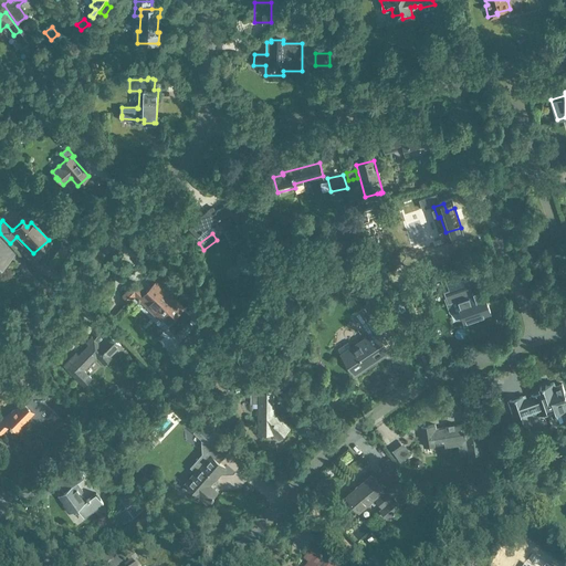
[(0,264),(7,259),(3,255),(10,250),(1,241),(0,242),(0,241),(0,264)]
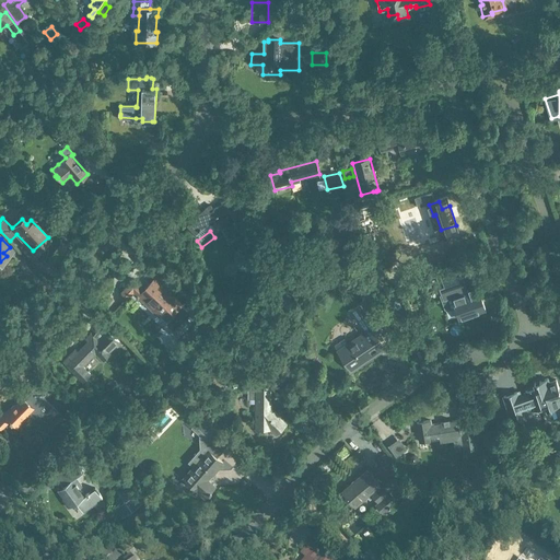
[(135,279),(123,291),(129,296),(135,291),(147,303),(150,299),(167,316),(166,317),(166,318),(181,304),(154,279),(151,283),(148,288),(146,287),(144,289),(140,284),(135,279)]
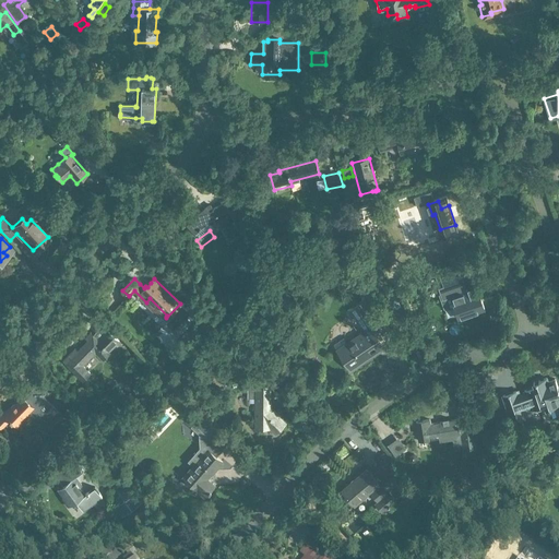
[(460,284),(449,288),(452,299),(463,295),(468,310),(476,308),(476,309),(484,307),(476,285),(471,287),(472,289),(463,292),(460,284)]
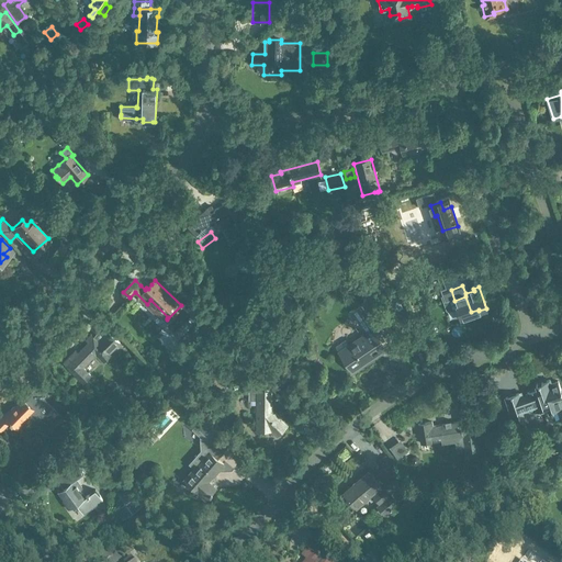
[(389,310),(401,304),(394,287),(381,292),(389,310)]
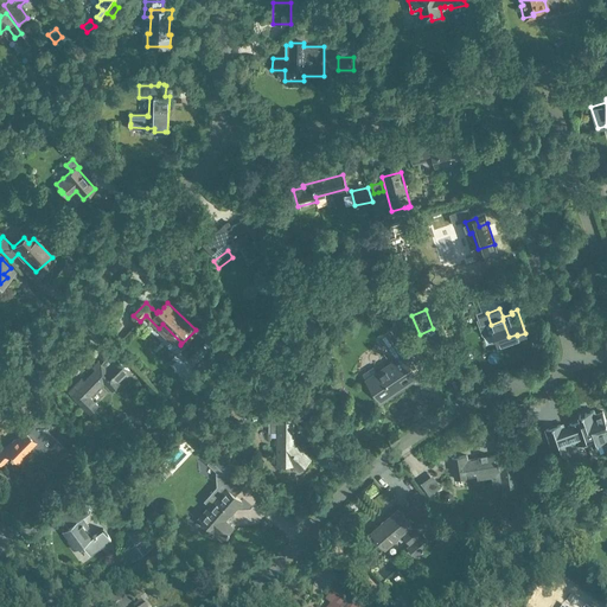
[(402,356),(411,369),(426,359),(408,332),(400,338),(391,325),(379,334),(396,359),(402,356)]
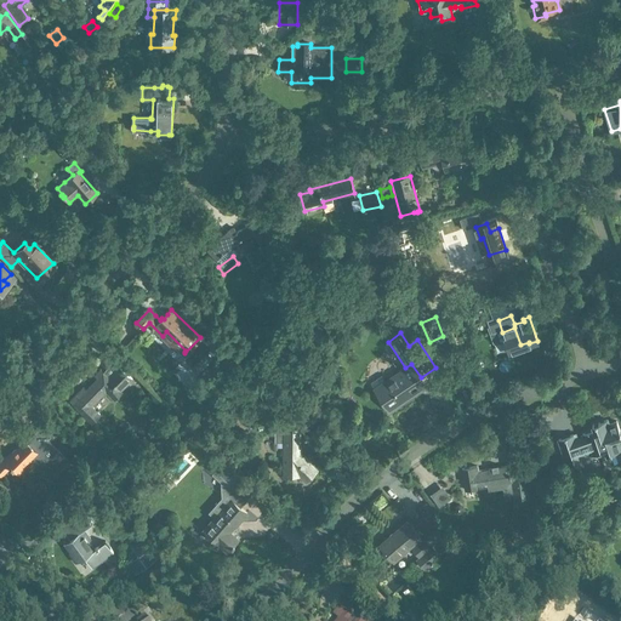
[(163,349),(151,337),(138,348),(146,355),(153,349),(158,354),(163,349)]
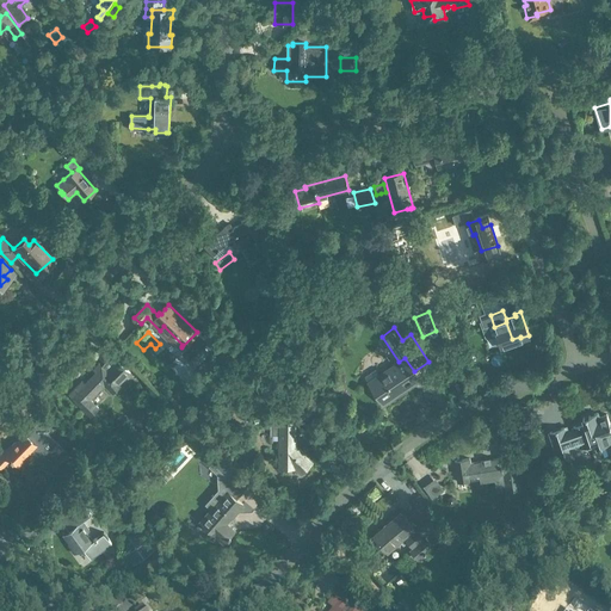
[(283,349),(288,345),(281,337),(276,340),(283,349)]
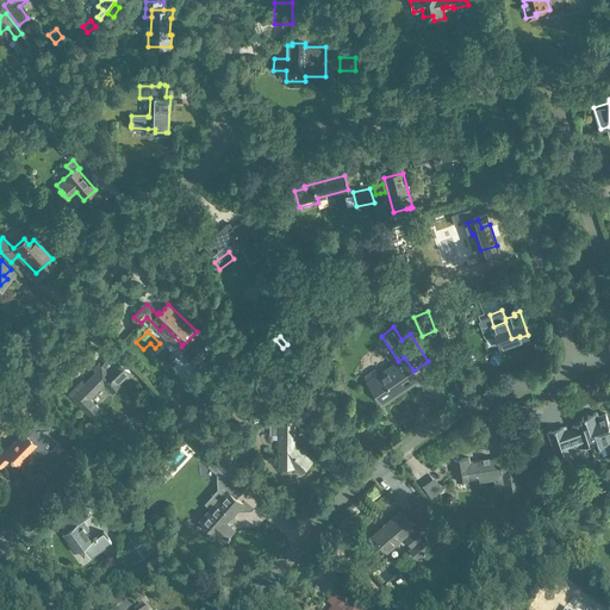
[(217,348),(210,355),(218,365),(225,358),(217,348)]
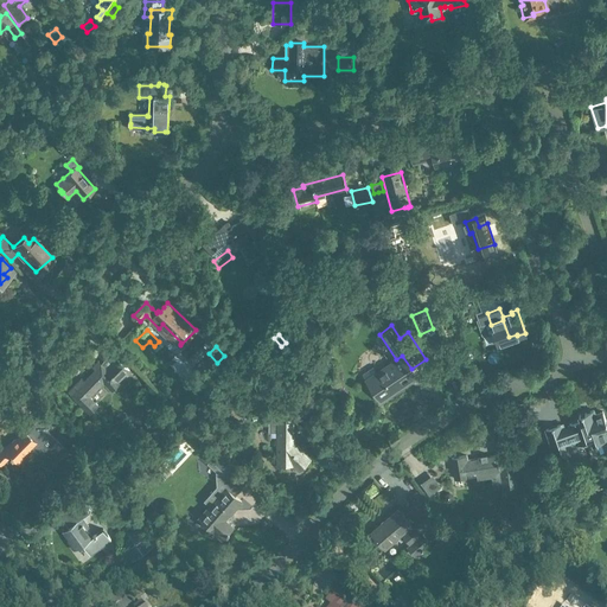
[(366,381),(362,375),(360,372),(359,372),(381,402),(417,377),(411,369),(402,356),(396,359),(377,372),(366,381)]
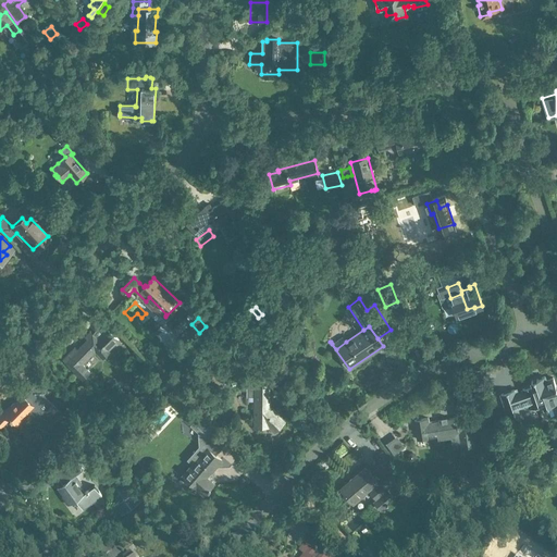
[(74,347),(63,359),(83,379),(89,371),(82,363),(95,350),(103,357),(110,350),(109,349),(119,339),(107,327),(99,335),(96,331),(93,334),(89,331),(85,336),(88,338),(77,349),(74,347)]
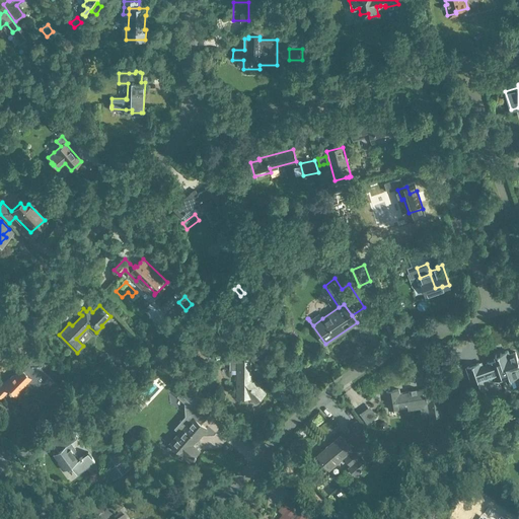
[(143,319),(160,335),(168,326),(151,310),(143,319)]
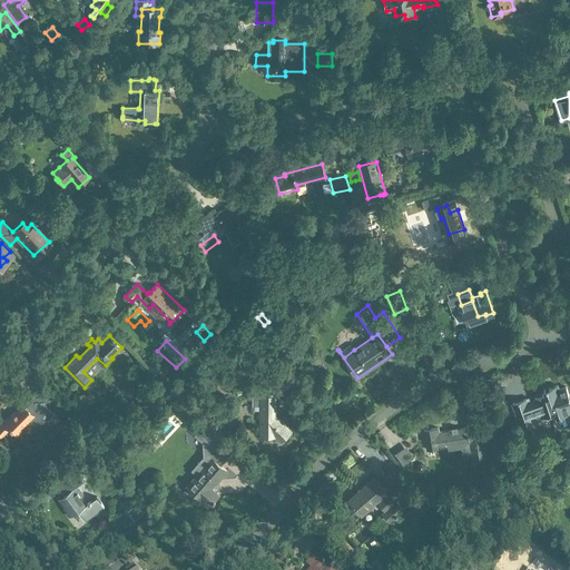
[(569,421),(568,414),(569,413),(569,410),(567,401),(569,400),(569,396),(567,385),(559,389),(557,384),(543,390),(544,393),(540,395),(541,396),(533,399),(534,401),(530,402),(528,403),(527,399),(511,403),(522,434),(537,429),(533,419),(537,418),(540,416),(541,419),(552,414),(556,413),(560,426),(569,422),(569,421)]
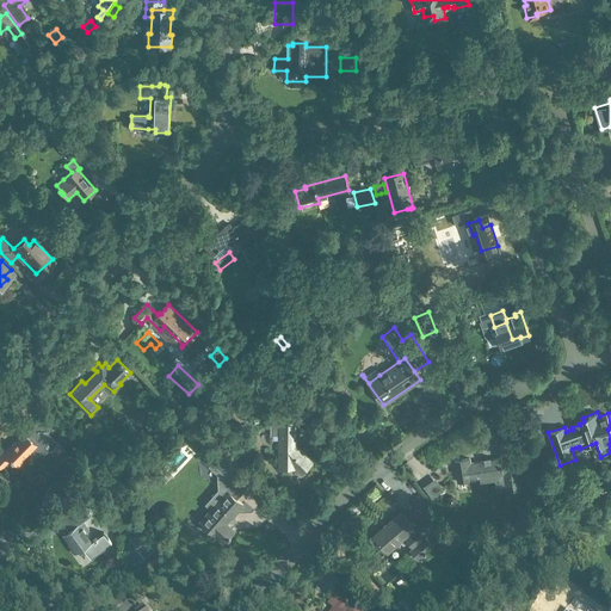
[(24,457),(29,452),(32,455),(50,471),(68,454),(47,434),(53,429),(42,419),(25,436),(24,433),(7,450),(6,449),(0,454),(0,468),(1,469),(10,460),(18,468),(26,460),(24,457)]
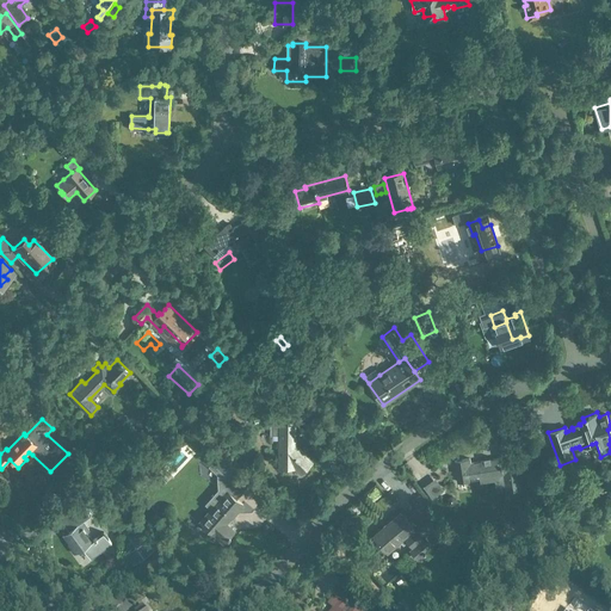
[(278,419),(278,436),(278,468),(295,468),(300,473),(312,461),(298,448),(297,449),(294,445),(295,419),(278,419)]
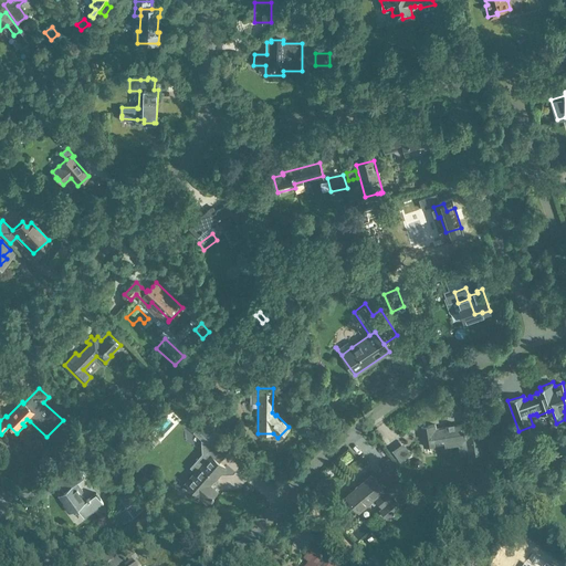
[(207,400),(199,406),(196,408),(201,416),(212,407),(207,400)]
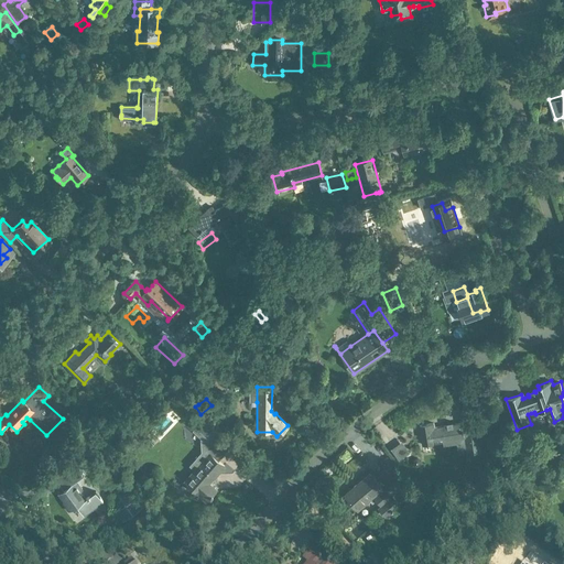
[(432,424),(419,426),(422,445),(431,443),(431,440),(441,437),(442,442),(465,438),(467,454),(479,452),(474,412),(461,414),(462,423),(433,427),(432,424)]
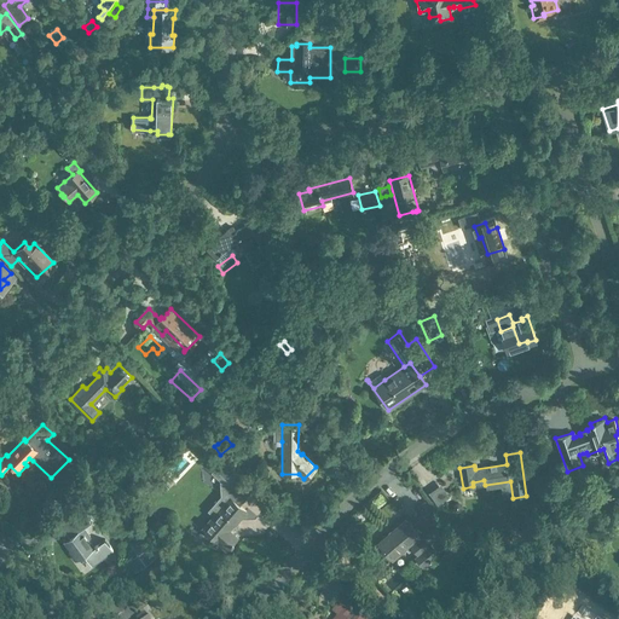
[(214,515),(203,528),(227,550),(231,545),(232,545),(233,543),(238,538),(233,533),(235,532),(235,527),(233,526),(247,512),(238,503),(253,487),(239,475),(238,476),(223,462),(210,475),(219,484),(220,497),(208,510),(214,515)]
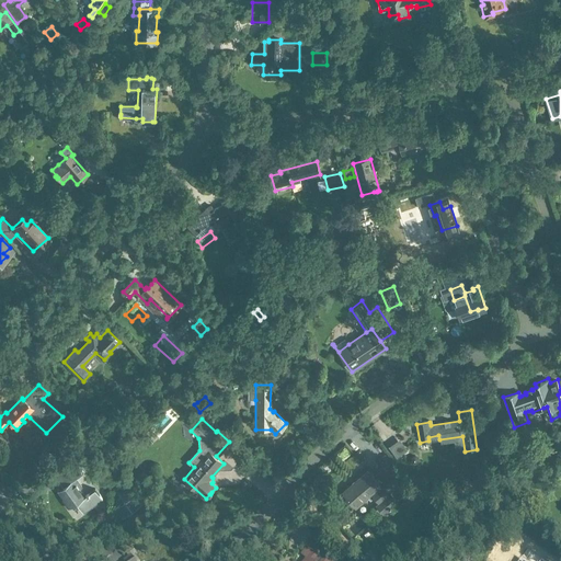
[(0,438),(0,439),(9,432),(6,428),(0,433),(0,438)]
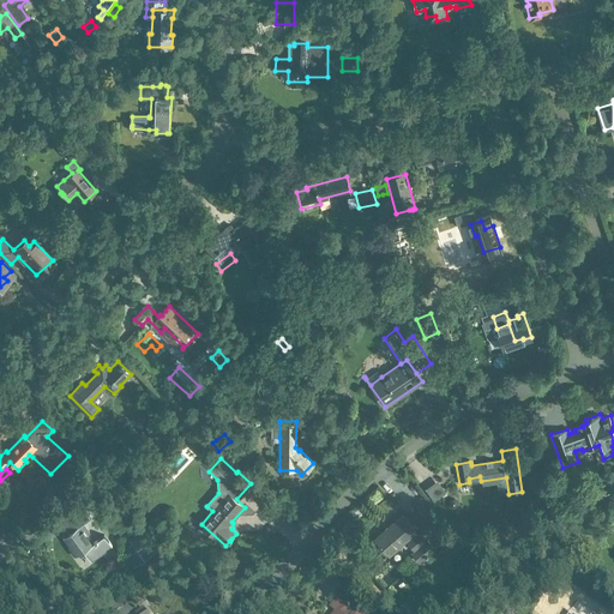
[(84,506),(64,522),(71,531),(65,536),(71,546),(70,547),(76,557),(84,551),(91,560),(113,545),(106,535),(95,542),(89,534),(90,533),(83,523),(91,517),(84,506)]
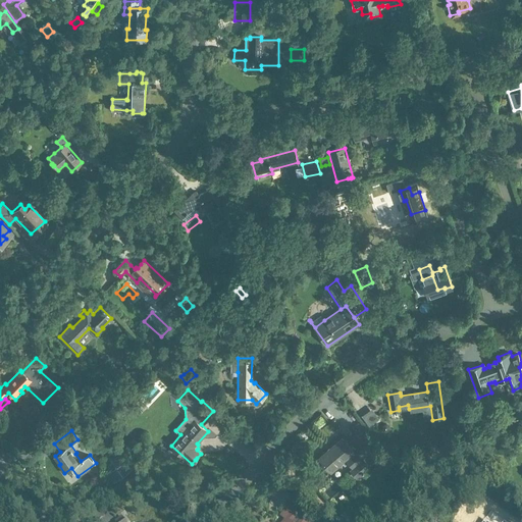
[(343,437),(319,458),(330,471),(342,462),(344,465),(348,462),(359,475),(369,466),(357,453),(370,441),(361,431),(347,442),(343,437)]
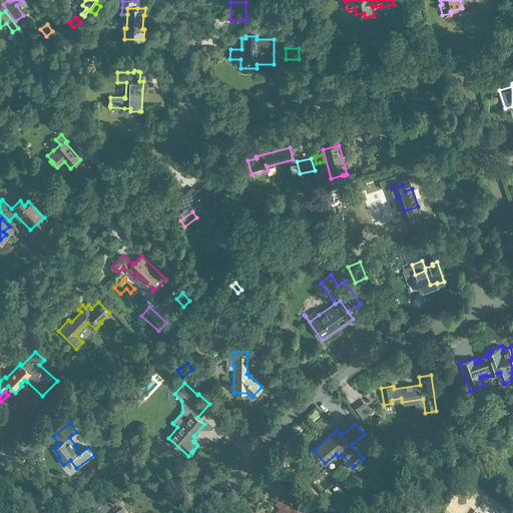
[(114,458),(106,464),(112,473),(130,461),(117,443),(108,450),(114,458)]
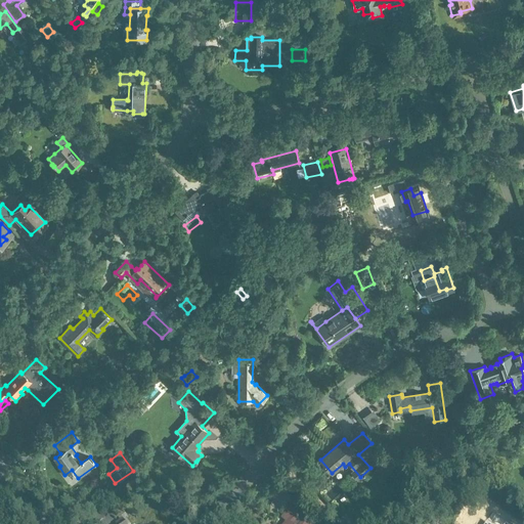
[(330,506),(339,497),(334,491),(324,499),(330,506)]
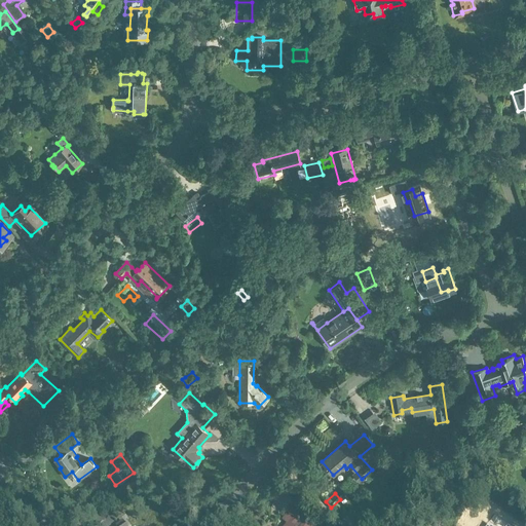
[(306,525),(305,524),(304,524),(302,522),(307,516),(297,506),(292,513),(291,512),(284,520),(289,525),(287,525),(306,525)]
